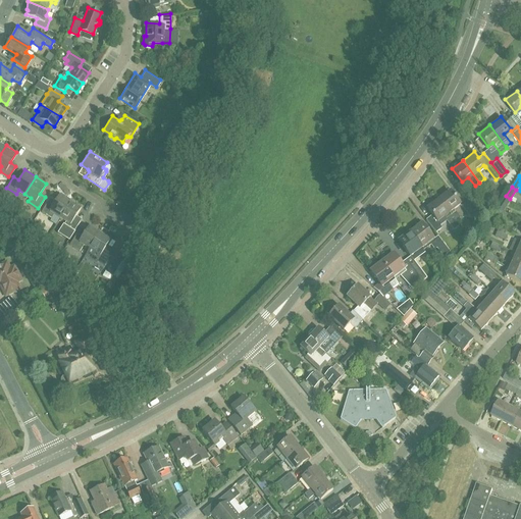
[(450,189),(438,197),(455,219),(459,215),(453,207),(459,202),(450,189)]
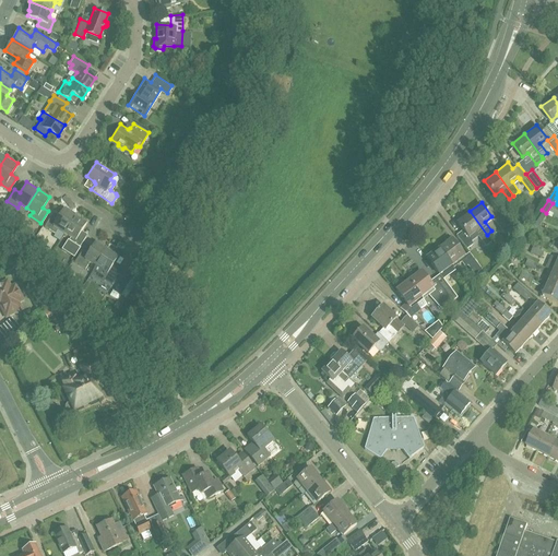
[(63,232),(75,213),(64,205),(57,216),(51,213),(44,225),(55,232),(57,227),(63,232)]
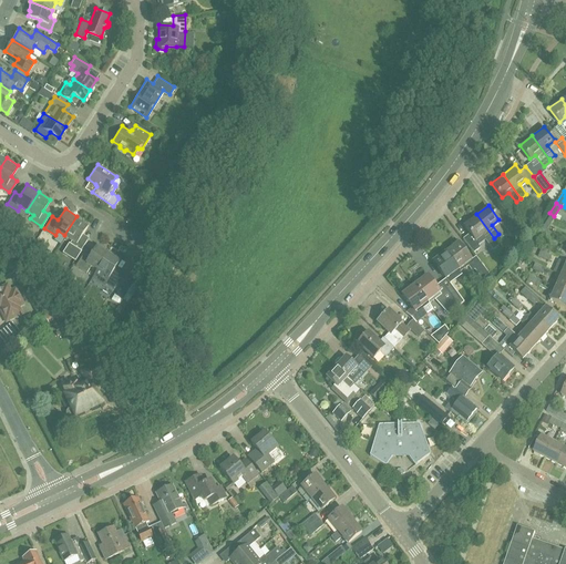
[(512,212),(506,216),(516,229),(523,225),(512,212)]
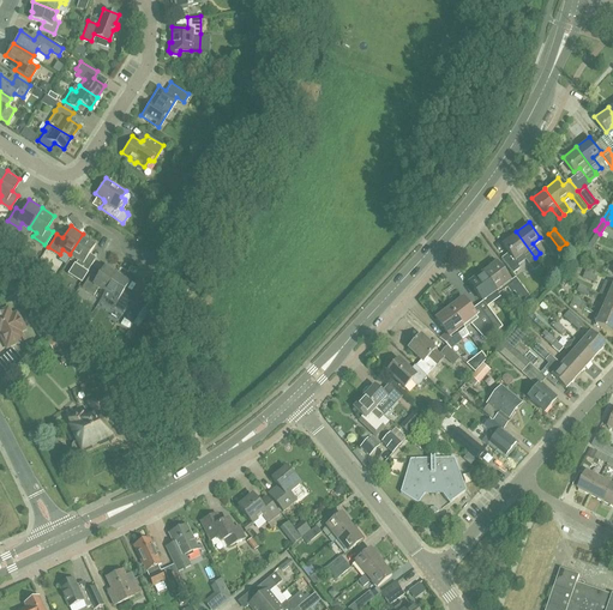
[(600,234),(595,230),(587,243),(592,246),(600,234)]
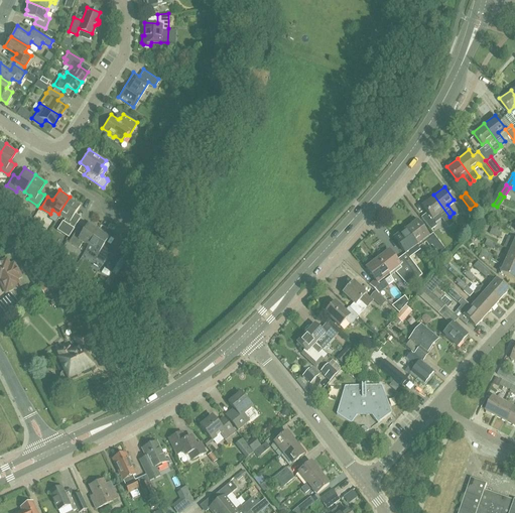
[(449,217),(433,195),(421,205),(426,211),(420,215),(429,227),(435,222),(433,220),(439,215),(442,219),(446,225),(453,221),(449,217)]
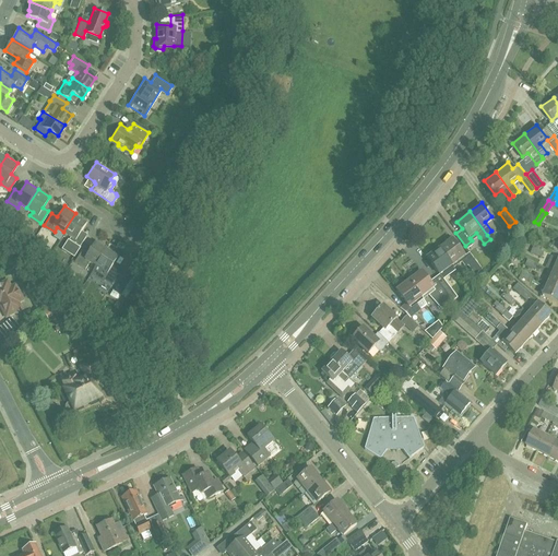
[(86,221),(75,213),(63,232),(70,235),(68,239),(78,247),(85,235),(80,232),(86,221)]
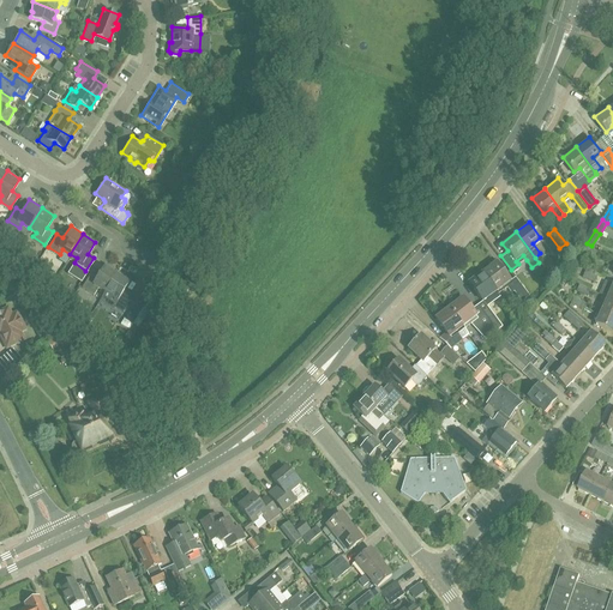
[(559,248),(548,234),(541,239),(553,253),(559,248)]
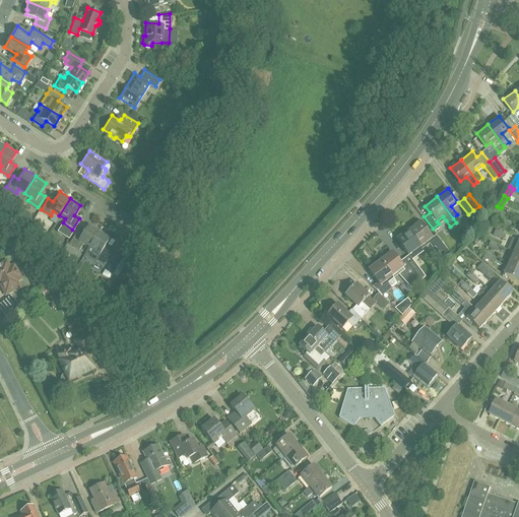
[(501,208),(497,206),(490,216),(494,218),(501,208)]
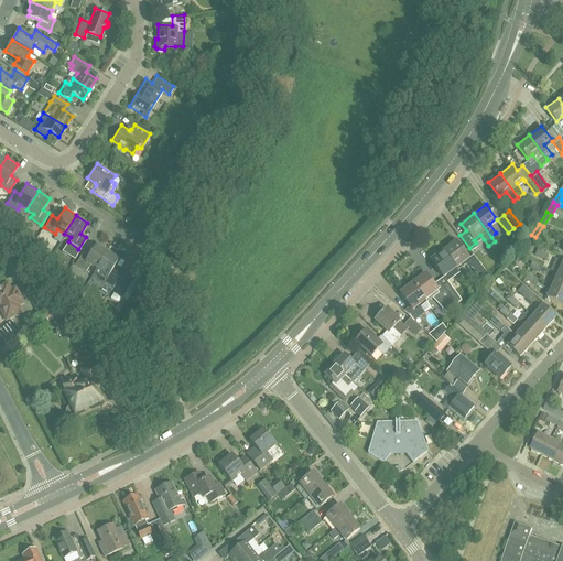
[(442,248),(455,265),(461,261),(463,263),(469,258),(455,239),(454,240),(452,238),(447,241),(448,244),(442,248)]
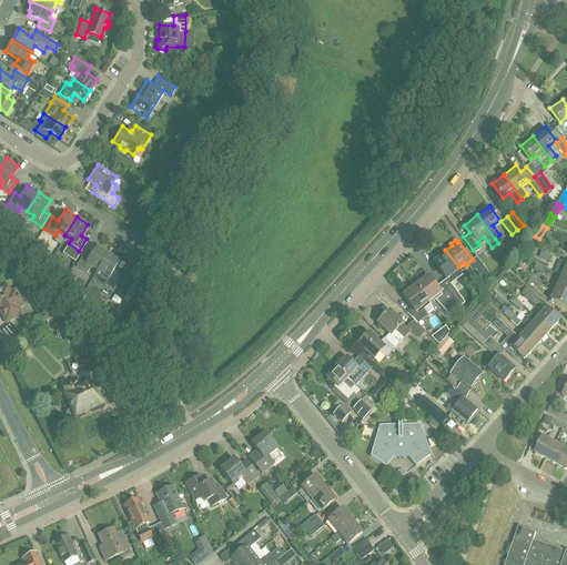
[(97,269),(109,250),(98,243),(90,254),(84,250),(76,264),(87,271),(90,264),(97,269)]
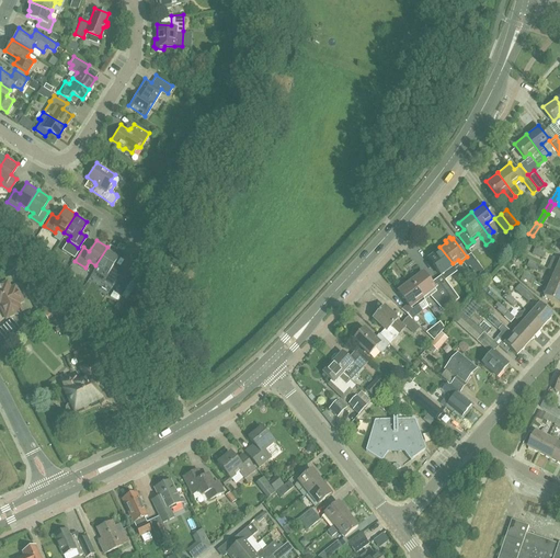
[(541,255),(545,247),(535,242),(530,251),(541,255)]
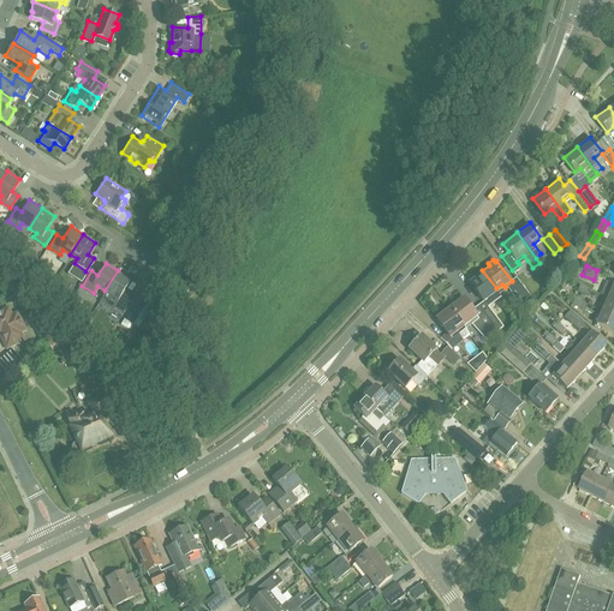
[(130,279),(118,270),(105,291),(112,295),(109,300),(120,307),(129,295),(123,291),(130,279)]
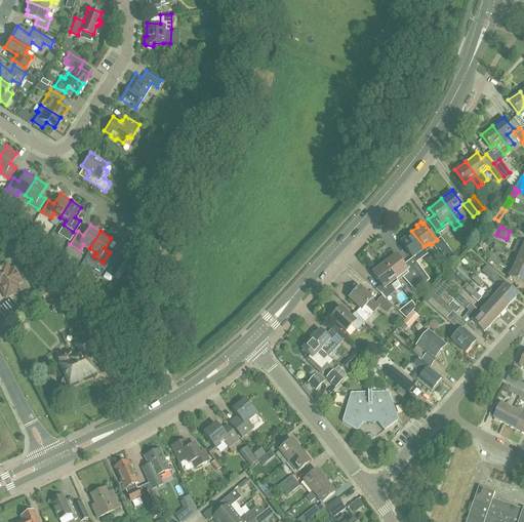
[(424,246),(411,231),(400,239),(413,257),(419,253),(417,251),(424,246)]
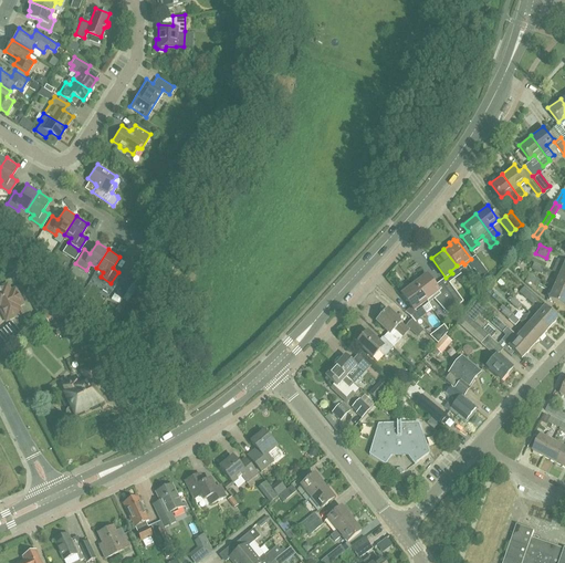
[(487,270),(477,257),(470,262),(480,275),(487,270)]
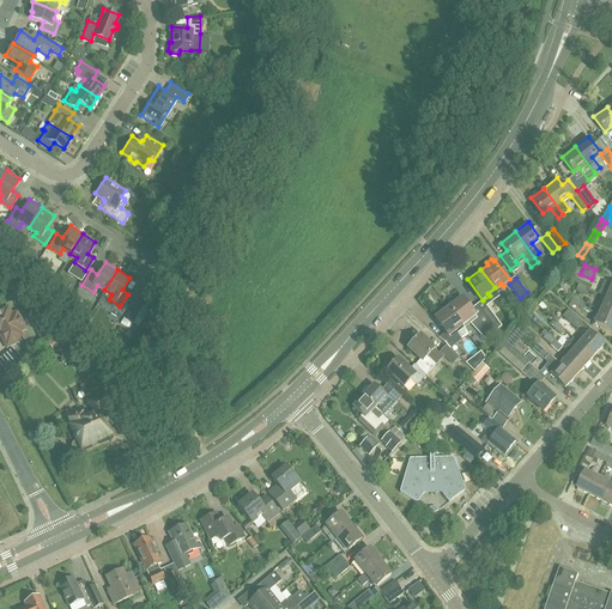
[(587,292),(588,286),(577,281),(575,287),(587,292)]
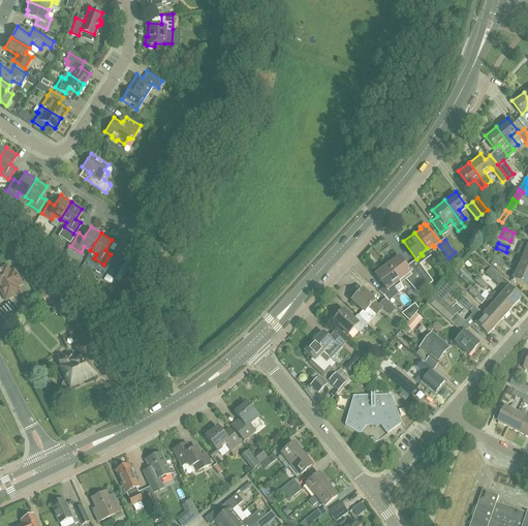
[(527,256),(522,253),(517,266),(527,270),(527,256)]
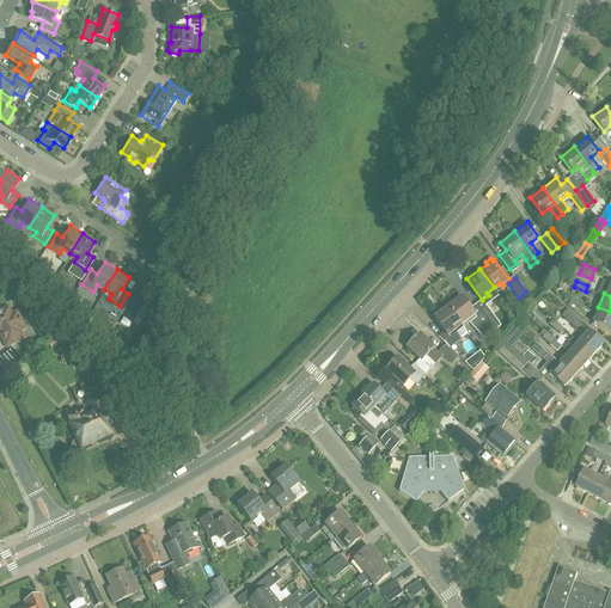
[(447,306),(462,325),(476,315),(460,294),(459,295),(458,294),(453,298),(454,300),(447,306)]
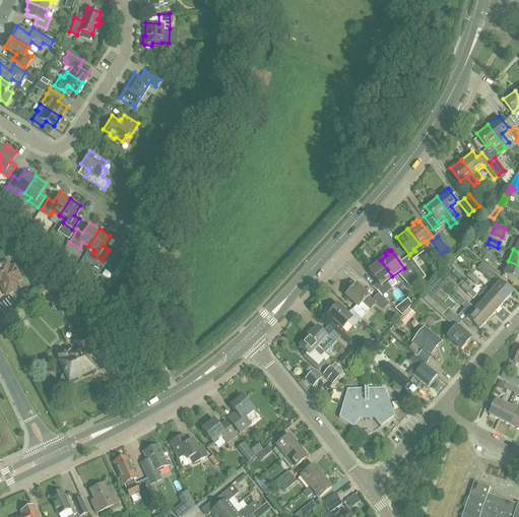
[(492,259),(494,254),(484,250),(482,255),(492,259)]
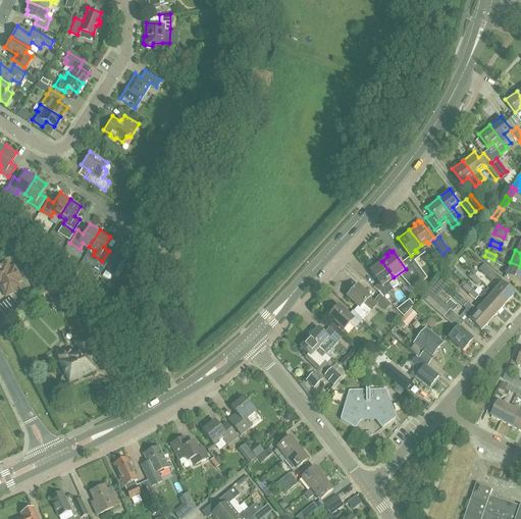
[(407,262),(411,267),(416,274),(421,270),(412,258),(407,262)]
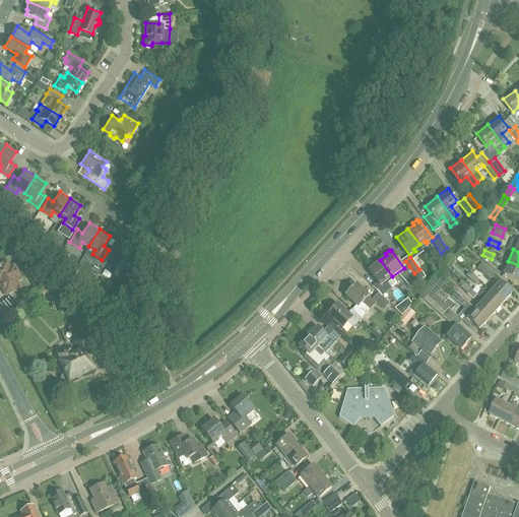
[(7,258),(0,261),(0,280),(6,293),(20,285),(17,279),(22,276),(14,262),(10,264),(7,258)]
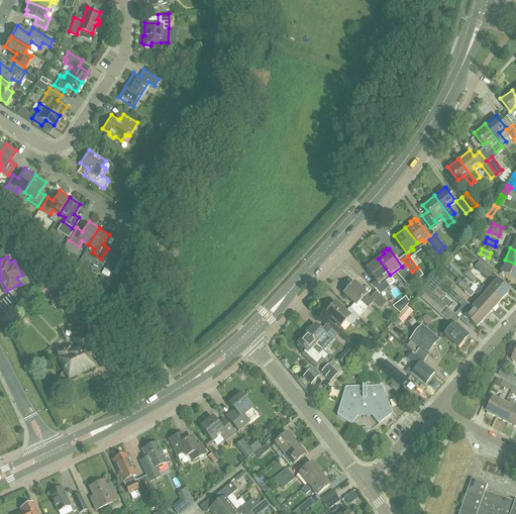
[(390,275),(378,259),(367,267),(378,282),(373,285),(371,283),(371,284),(379,291),(384,287),(381,283),(391,276),(390,275)]
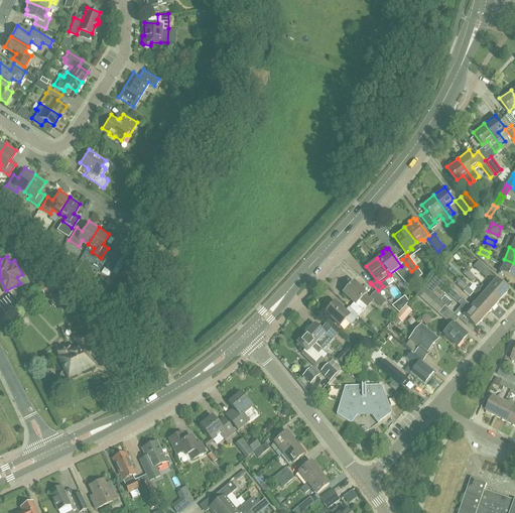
[(490,269),(485,265),(477,258),(472,264),(485,275),(490,269)]
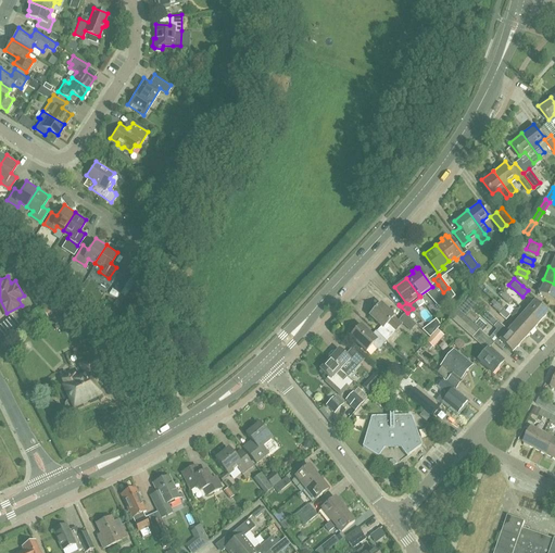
[(554,293),(554,284),(543,279),(538,291),(553,299),(554,293)]
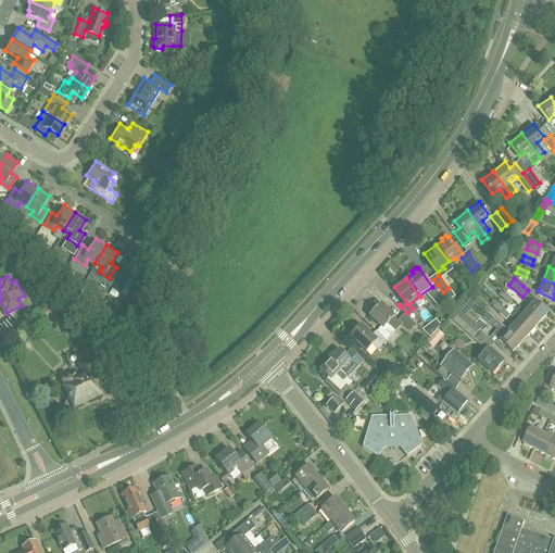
[(443,292),(438,285),(432,289),(442,302),(448,298),(443,292)]
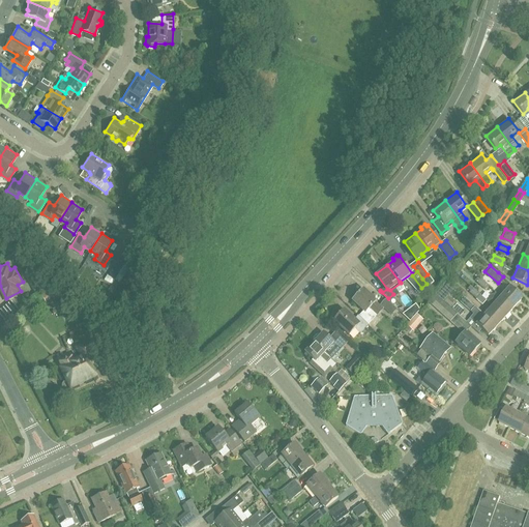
[(93,274),(90,279),(99,285),(103,281),(93,274)]
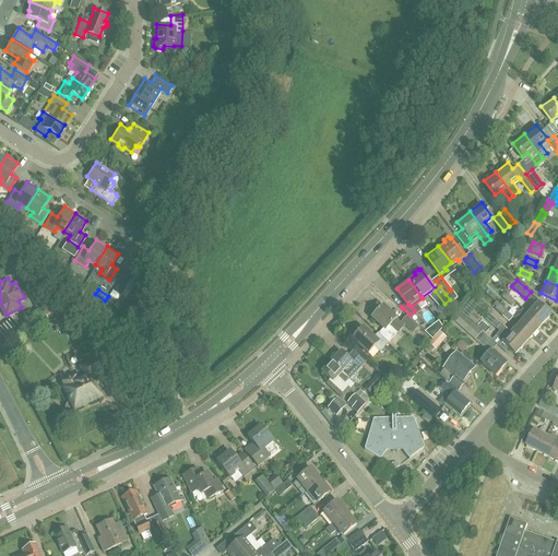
[(506,292),(505,293),(502,296),(510,303),(514,299),(506,292)]
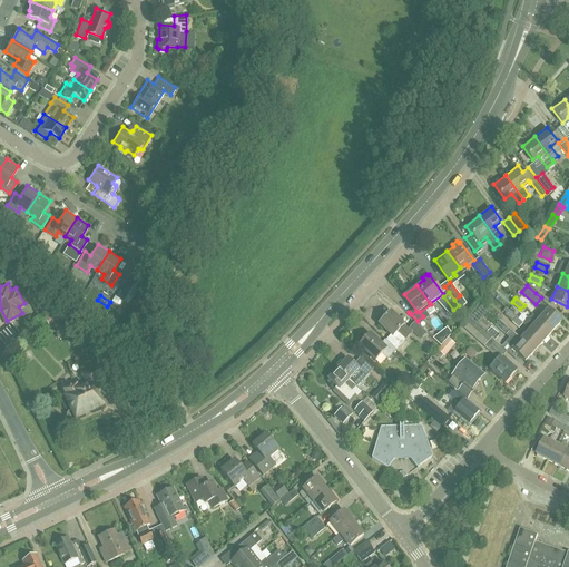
[(49,321),(61,311),(52,301),(40,312),(49,321)]
